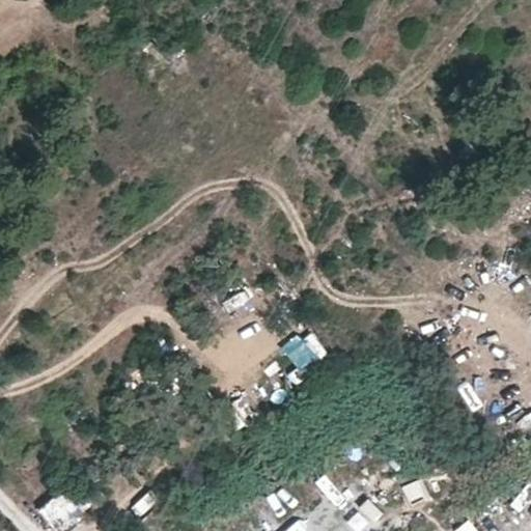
[(235,319),(254,311),(244,289),(226,298),(235,319)]
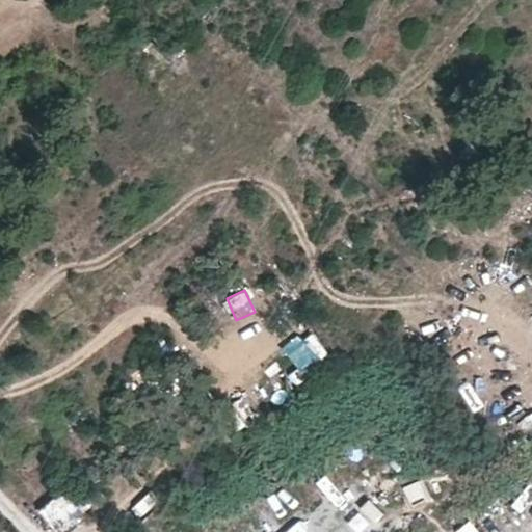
[(315,357),(326,351),(316,330),(304,336),(315,357)]
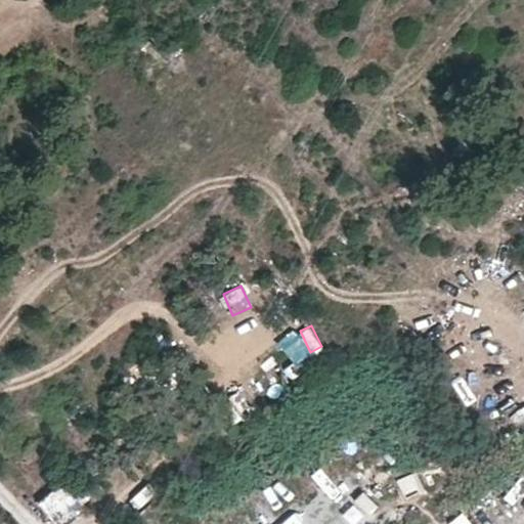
[(297,328),(278,336),(290,360),(308,352),(297,328)]
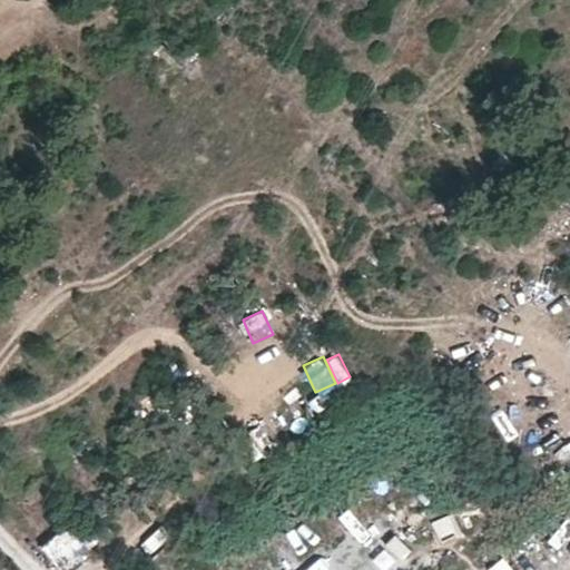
[(43,548),(57,563),(82,542),(70,527),(43,548)]
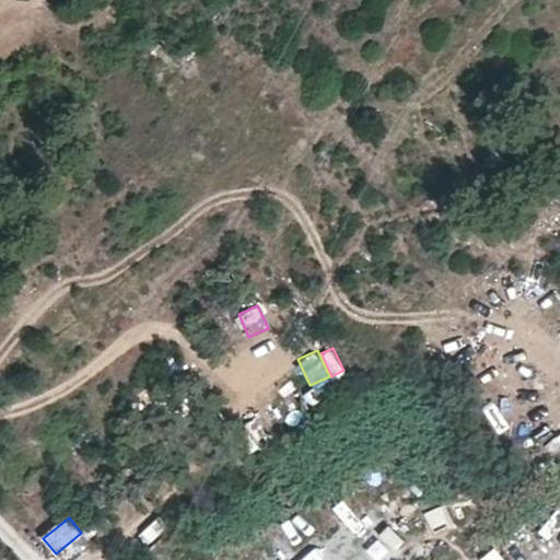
[(480,556),(482,559),(505,559),(497,545),(480,556)]
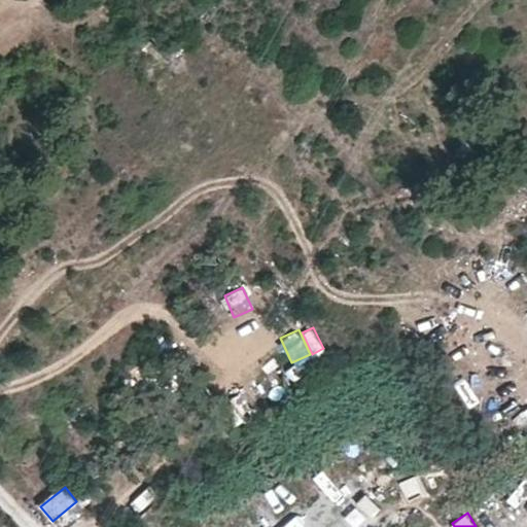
All buildings are outlined.
